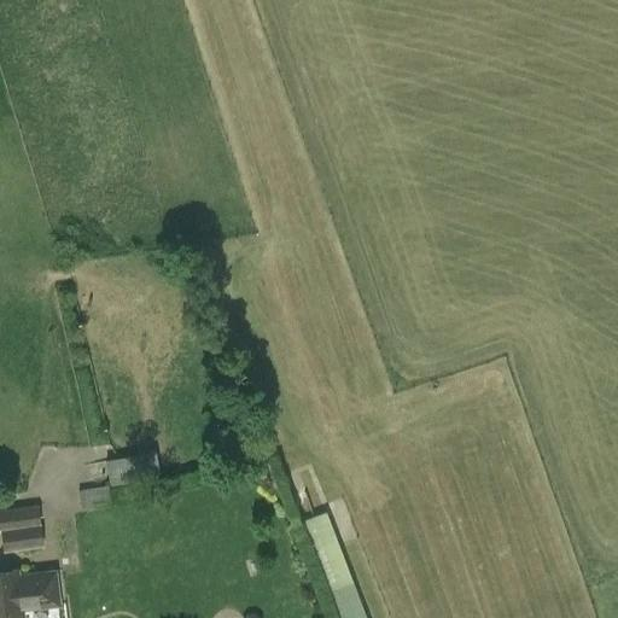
[(149,450),(106,460),(112,483),(153,473),(149,450)]
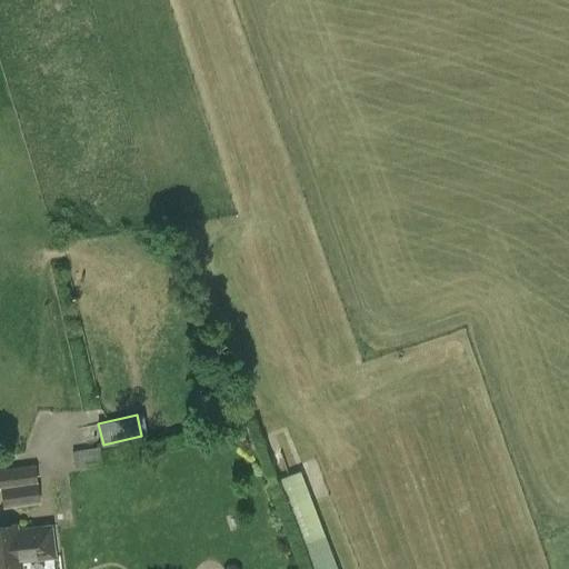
[(103,462),(102,456),(100,446),(72,451),(75,468),(103,462)]
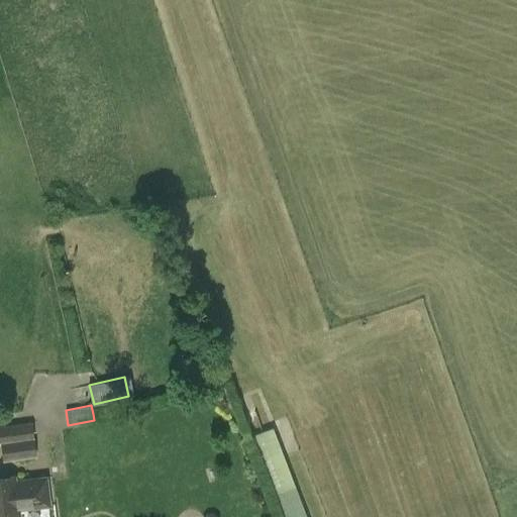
[(0,445),(3,463),(36,458),(33,439),(31,423),(0,427),(0,445)]
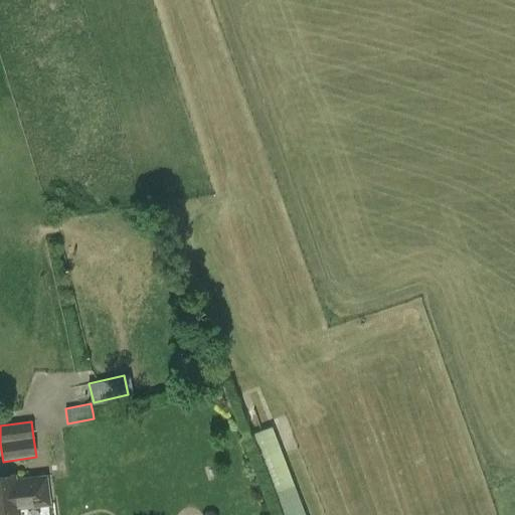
[(273,424),(253,433),(277,492),(296,484),(273,424)]
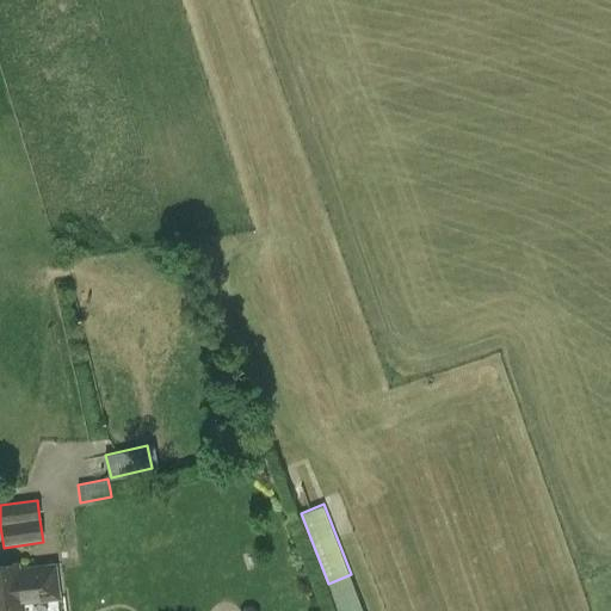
[(23,610),(23,605),(60,600),(55,565),(19,568),(18,565),(0,566),(0,610),(23,610)]
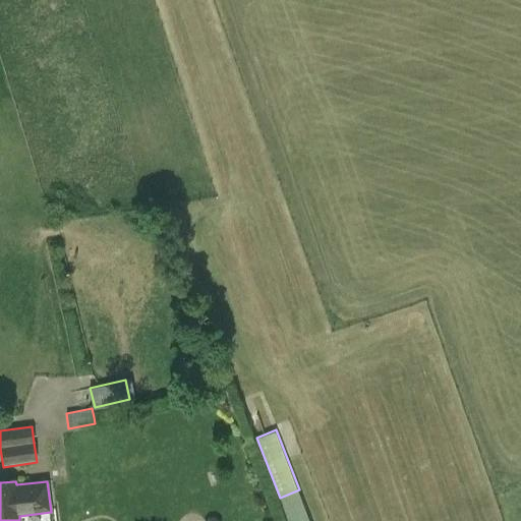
All buildings are outlined.
